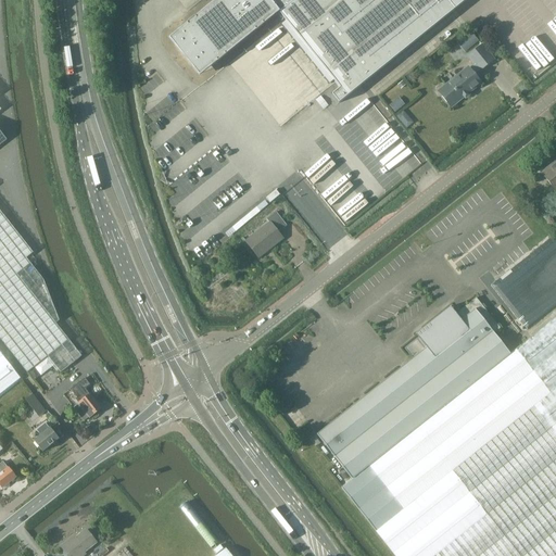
[(216,0),(194,17),(186,24),(187,25),(168,39),(199,77),(217,63),(226,57),(226,55),(255,32),(264,25),(278,13),(279,13),(295,0),(447,0),(457,11),(457,10),(454,7),(462,0),(460,0),(216,0)]
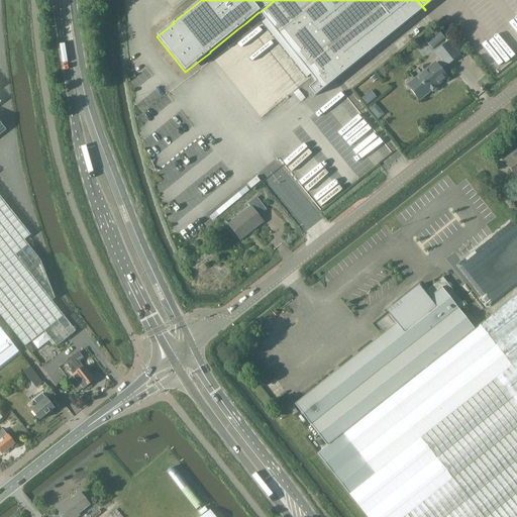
[(215,57),(262,116),(299,87),(297,81),(294,82),(288,75),(286,68),(280,73),(278,68),(269,71),(275,66),(263,70),(260,59),(269,56),(267,46),(266,46),(264,43),(264,42),(260,36),(257,30),(263,26),(267,30),(262,33),(269,31),(263,23),(254,25),(259,40),(254,34),(252,28),(215,57)]
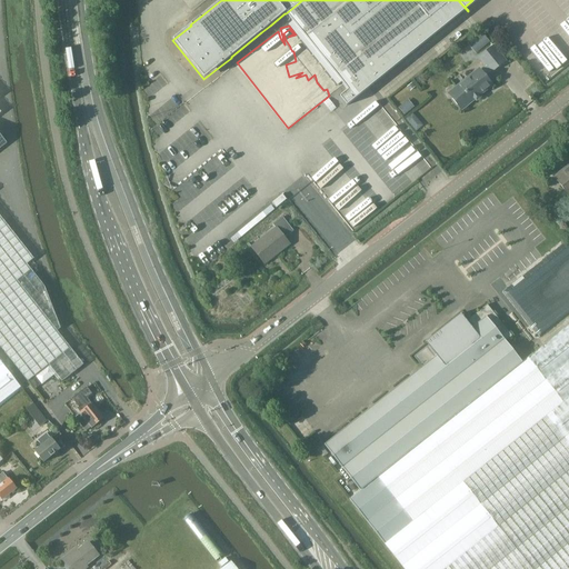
[(481,32),(467,45),(476,55),(490,42),(481,32)]
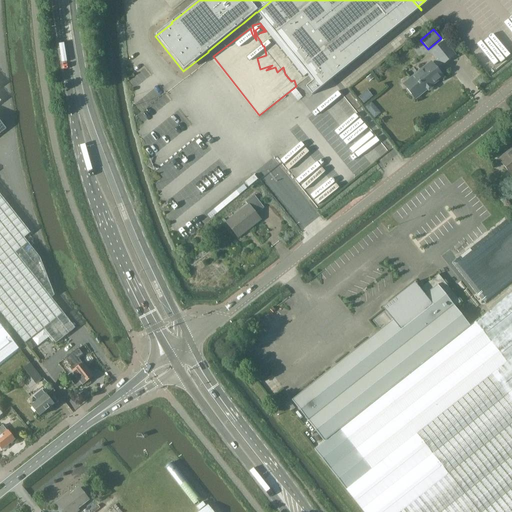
[(426,89),(426,90),(427,90),(428,91),(429,91),(430,90),(431,89),(431,88),(431,87),(430,86),(441,77),(435,69),(441,64),(442,65),(455,55),(443,41),(431,52),(437,60),(431,65),(430,64),(405,84),(407,87),(406,89),(411,95),(414,95),(416,98),(426,89)]
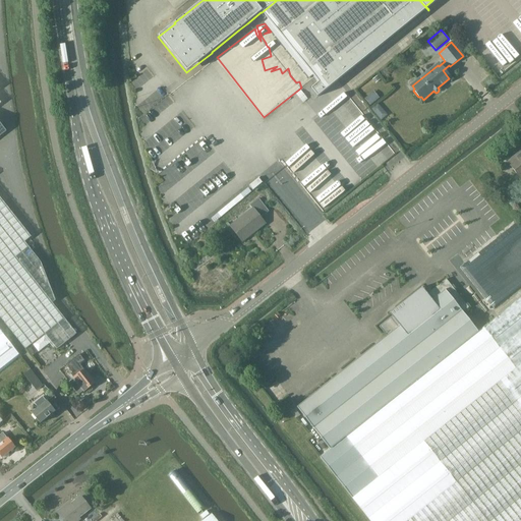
[(301,89),(273,112),(280,121),(308,98),(301,89)]
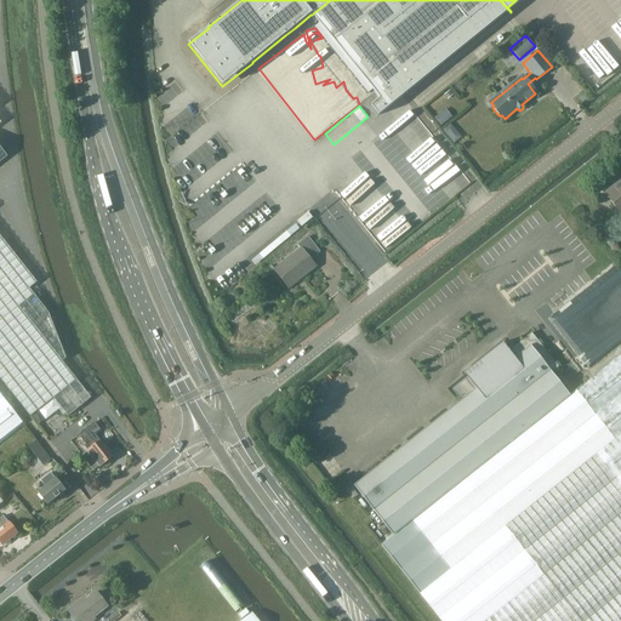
[(445,108),(436,117),(440,124),(451,117),(445,108)]
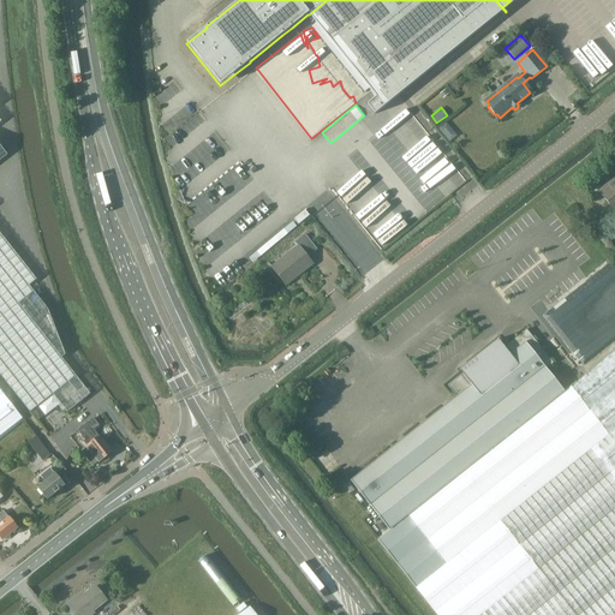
[(0,160),(7,155),(0,145),(0,121),(3,120),(0,117),(0,375),(30,413),(53,395),(67,413),(90,394),(61,358),(65,356),(48,310),(29,286),(36,280),(0,233),(0,160)]
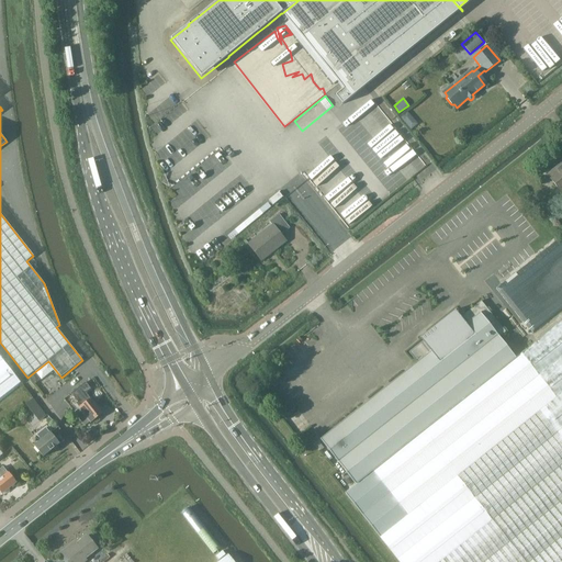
[(407,113),(401,119),(411,131),(417,125),(407,113)]
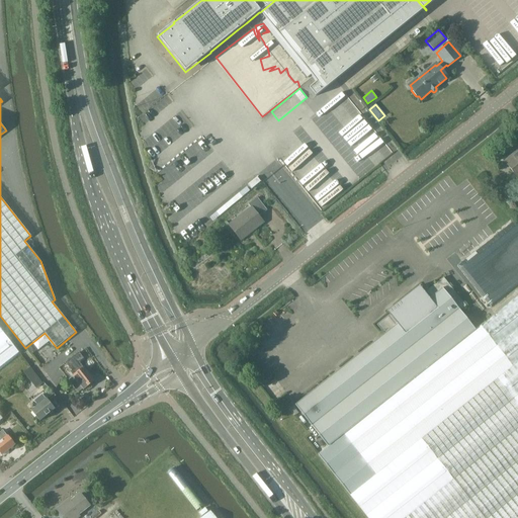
[(517,151),(505,162),(517,177),(517,151)]
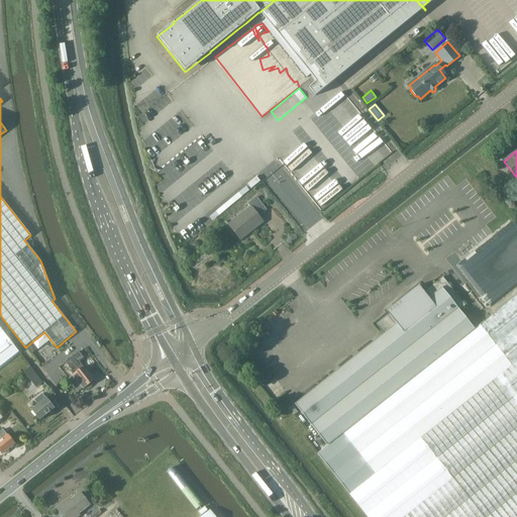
[(255,178),(247,185),(250,189),(260,182),(255,178)]
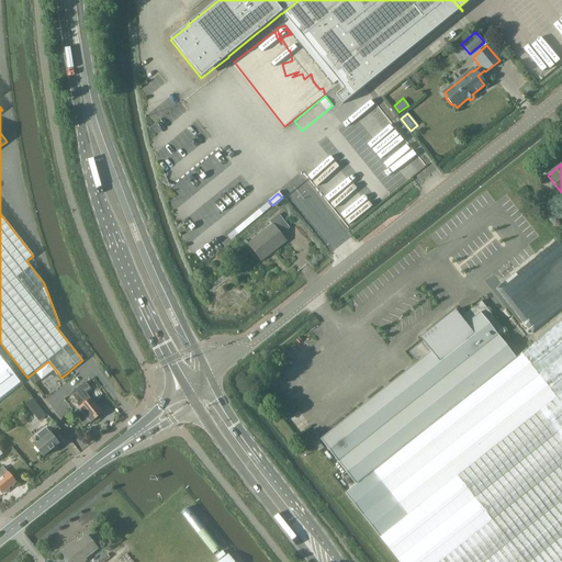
[(268,203),(259,210),(263,214),(271,208),(268,203)]
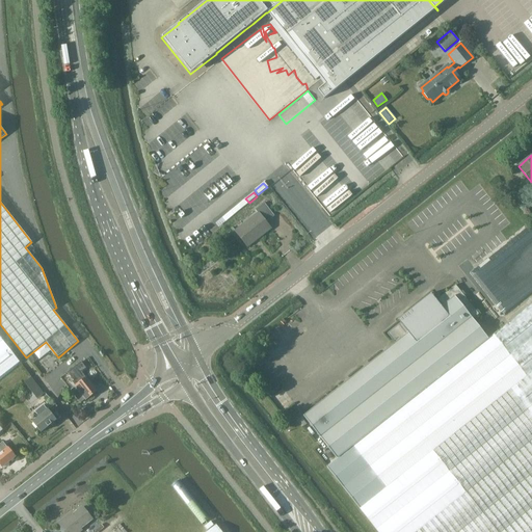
[(264,204),(255,210),(257,214),(244,223),(246,225),(236,233),(232,228),(232,229),(246,247),(270,229),(266,222),(274,216),(264,204)]
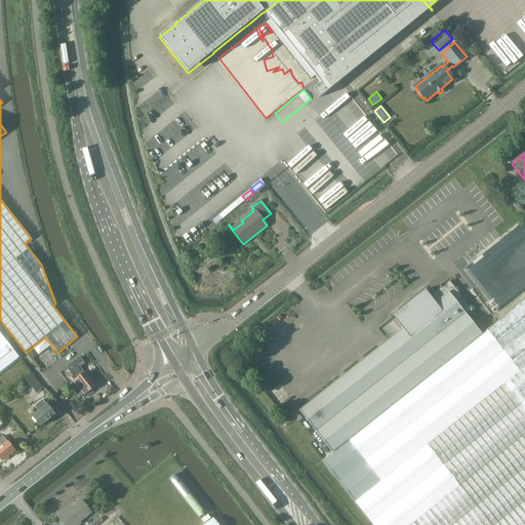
[(448,293),(466,316),(472,311),(449,282),(430,297),(425,290),(392,317),(394,320),(381,329),(390,339),(448,293)]
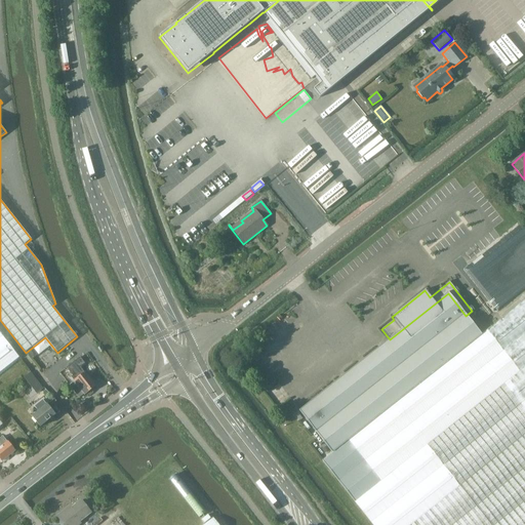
[(524,524),(524,299),(489,329),(481,334),(466,316),(448,293),(390,339),(299,410),(332,453),(322,461),(372,524),(524,524)]
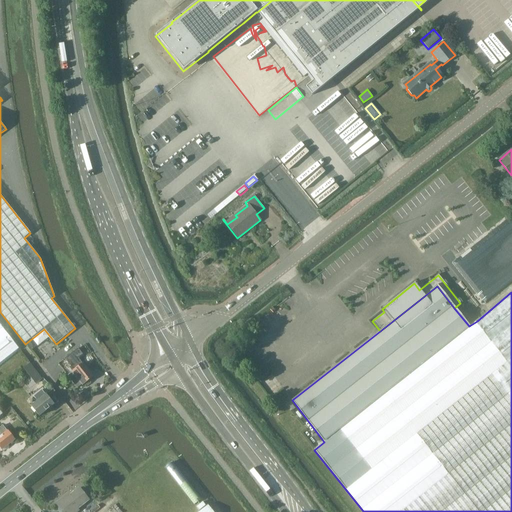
[(0,415),(2,414),(0,410),(0,363),(19,349),(3,328),(0,324),(0,415)]
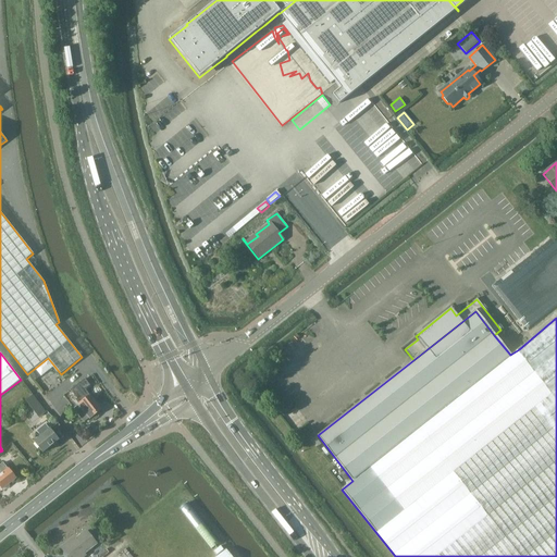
[(90,386),(85,380),(71,391),(81,404),(74,409),(85,422),(89,419),(90,419),(101,410),(85,391),(90,386)]
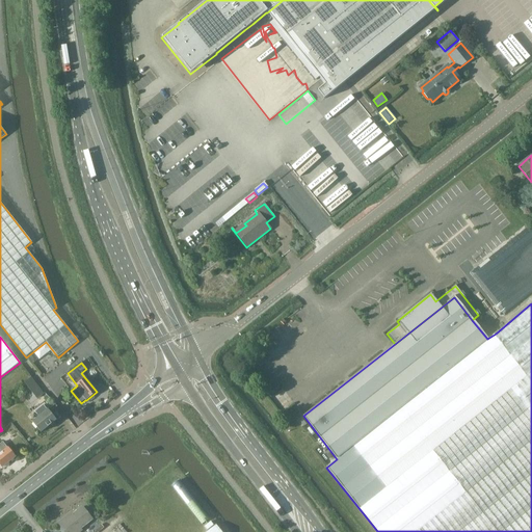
[(24,382),(36,399),(44,394),(31,377),(24,382)]
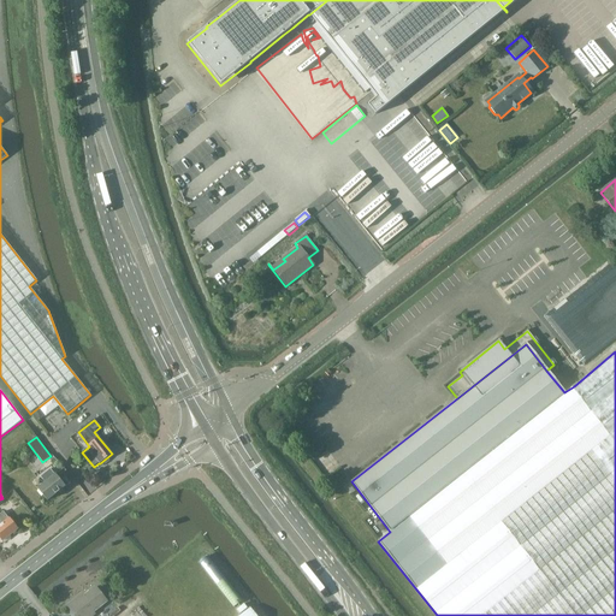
[(49,479),(37,489),(48,502),(65,487),(51,469),(46,473),(49,479)]
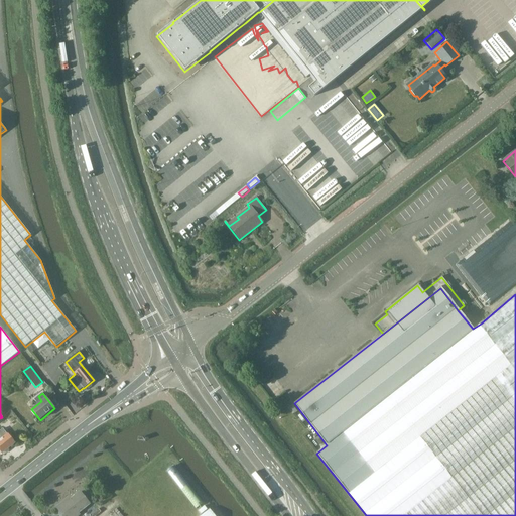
[(8,434),(7,435),(3,429),(0,430),(0,450),(2,454),(15,443),(8,434)]
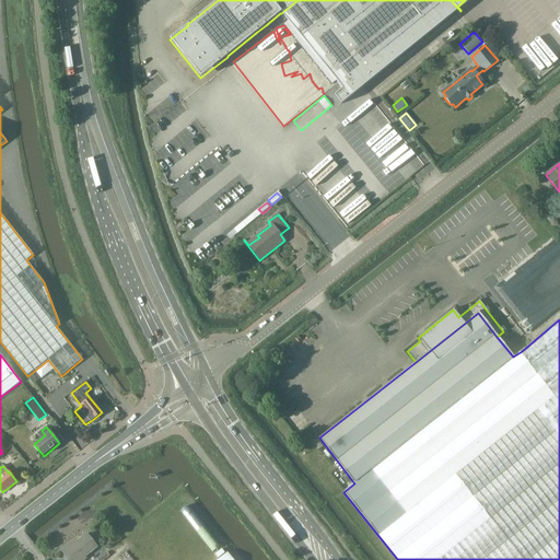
[(61,551),(68,559),(85,559),(88,559),(85,557),(97,548),(86,534),(74,544),(73,543),(61,551)]
